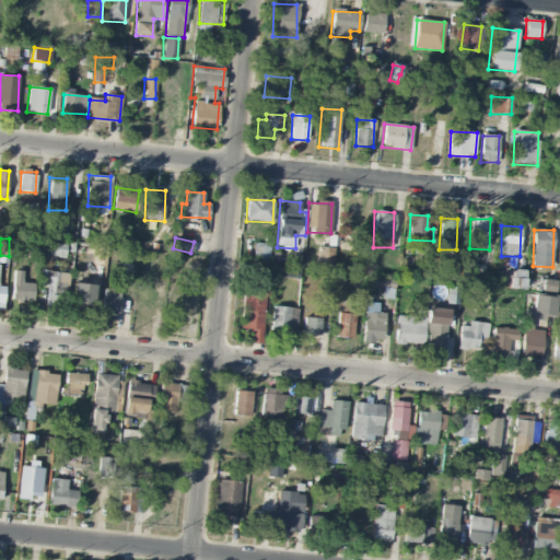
[(65,257),(66,245),(44,243),(43,255),(65,257)]
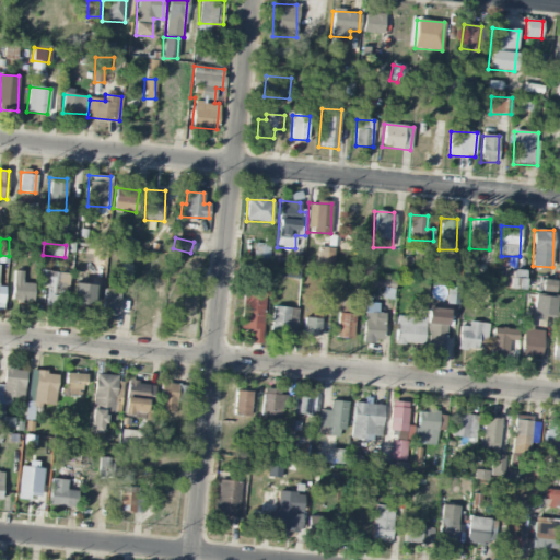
[(318,268),(333,269),(334,248),(319,247),(318,268)]
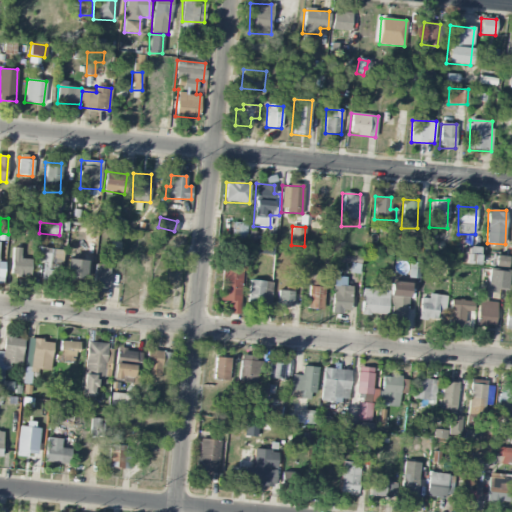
[(273,255),(274,247),(255,246),(254,253),(273,255)]
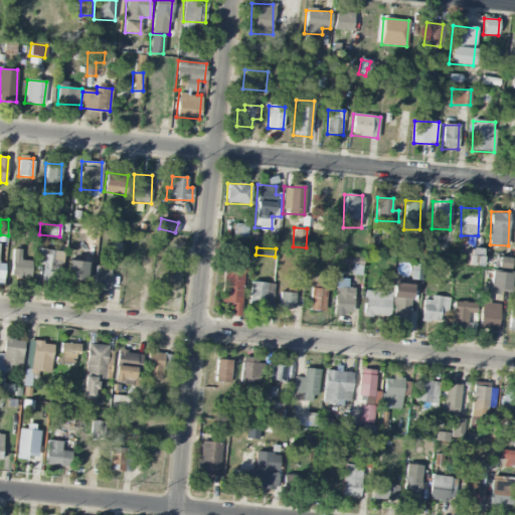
[(469,266),(482,267),(482,249),(470,248),(469,266)]
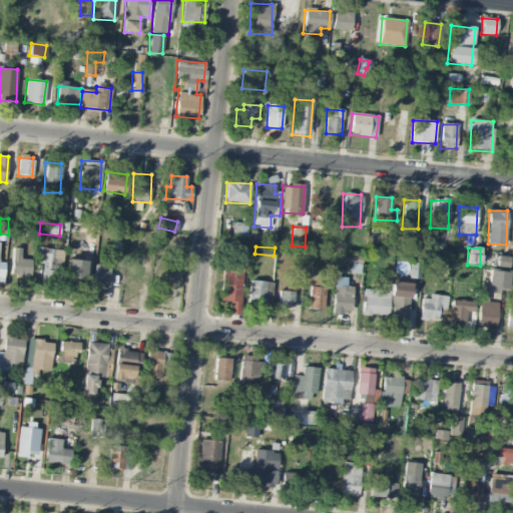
[(11,277),(30,278),(31,260),(21,260),(21,248),(12,248),(11,277)]
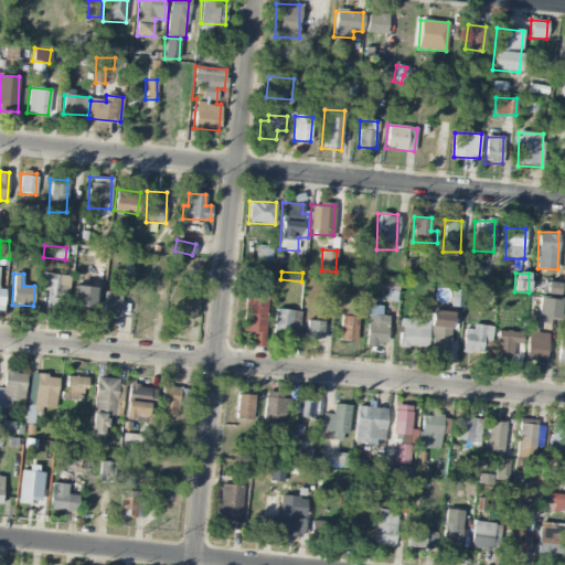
[(46,308),(67,308),(68,276),(48,275),(46,308)]
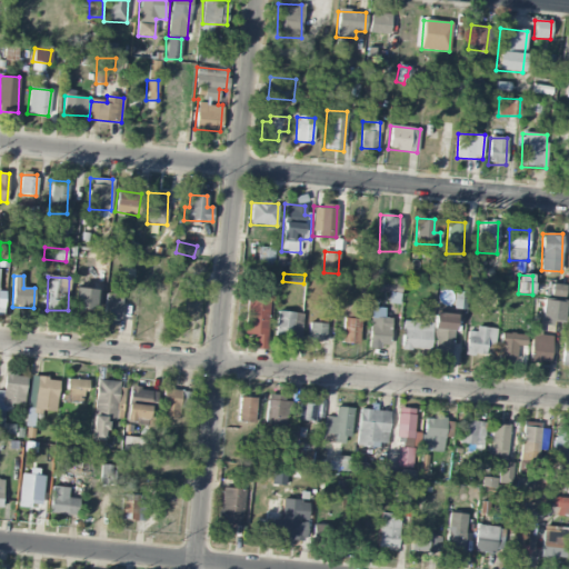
[(390,303),(400,303),(401,283),(377,282),(377,292),(390,293),(390,303)]
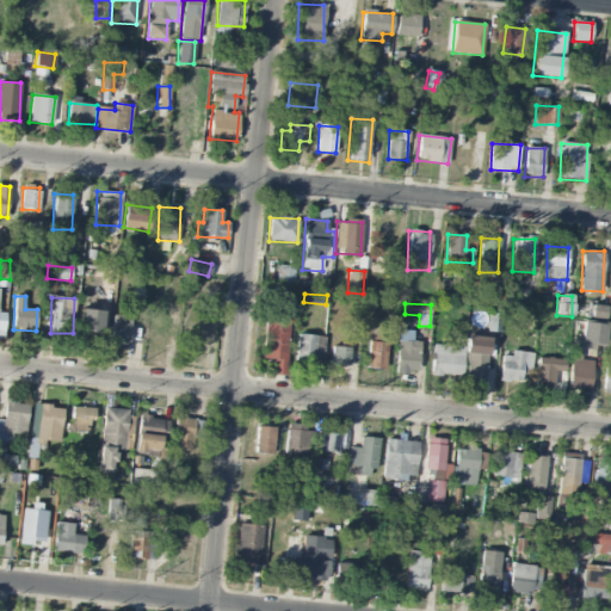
[(605,307),(591,306),(591,322),(604,323),(605,307)]
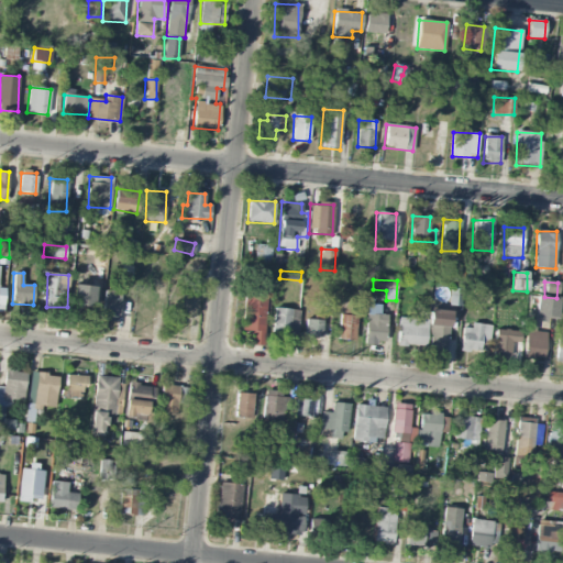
[(70,307),(91,309),(95,288),(74,285),(70,307)]
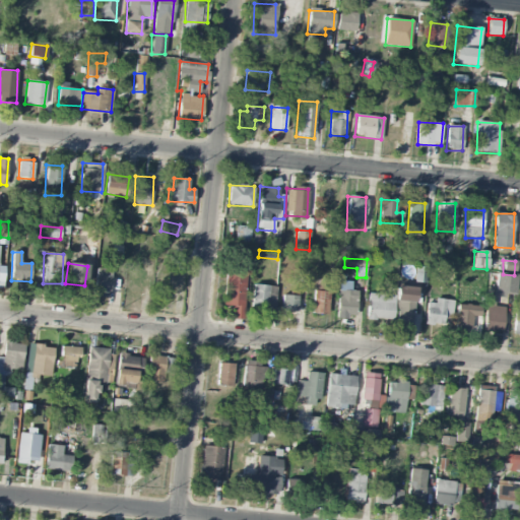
[(112,271),(96,269),(93,296),(108,298),(112,271)]
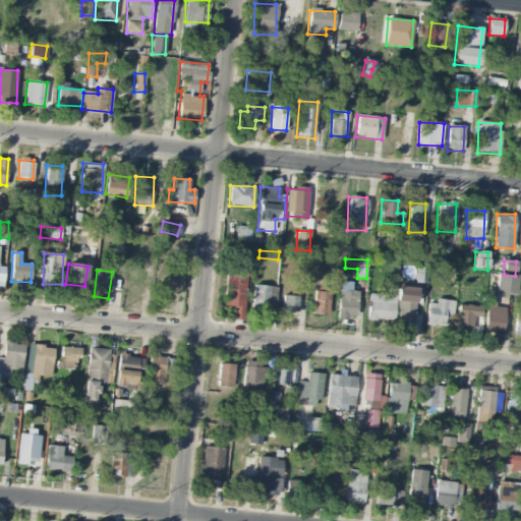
[(234,306),(234,320),(243,320),(245,275),(226,274),(225,306),(234,306)]
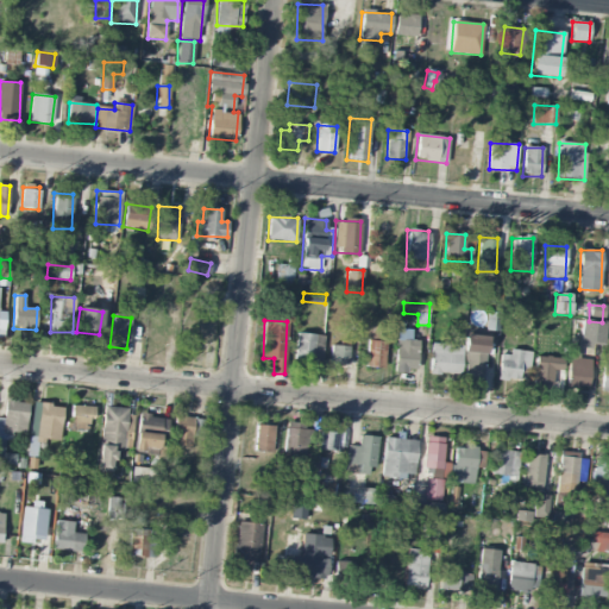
[(578,346),(603,347),(604,324),(579,322),(578,346)]
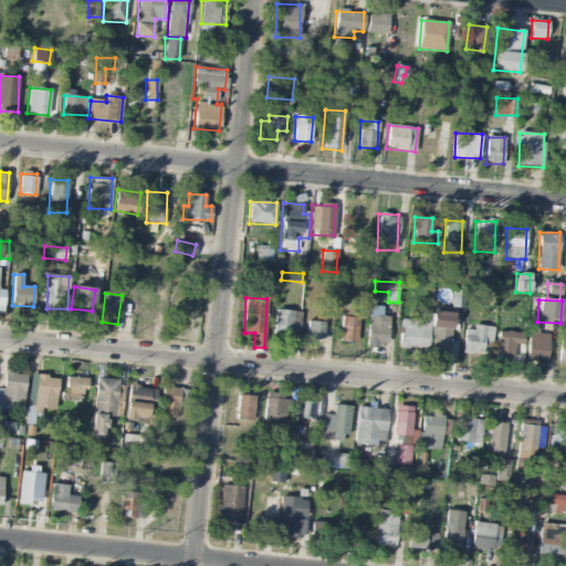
[(385,307),(369,306),(367,346),(388,347),(389,316),(384,316),(385,307)]
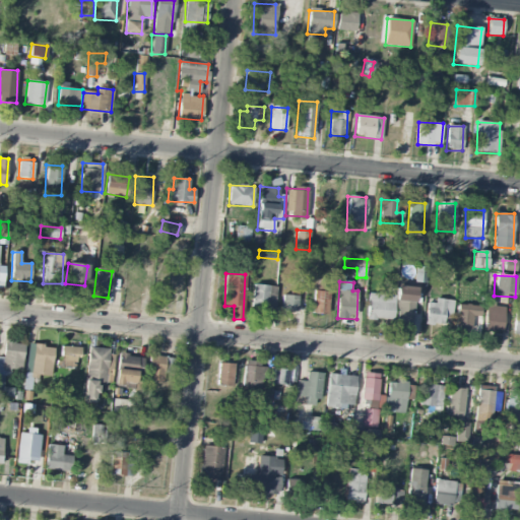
[(275,309),(276,286),(253,285),(252,307),(275,309)]
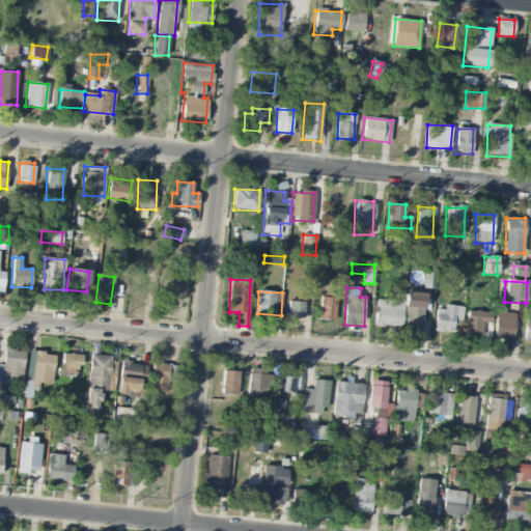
[(423,330),(424,294),(406,292),(403,329),(423,330)]
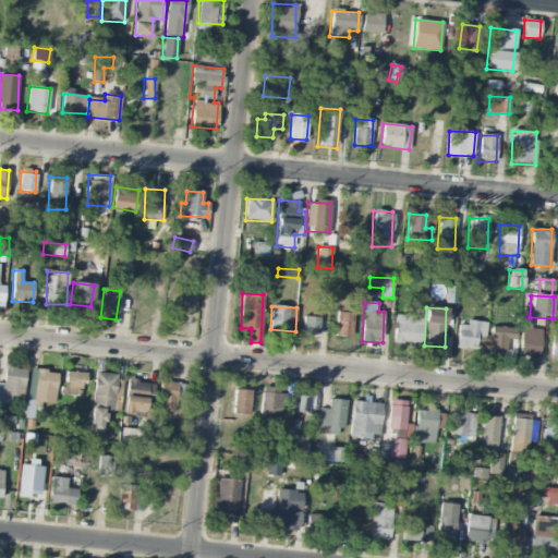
[(352,338),(353,313),(337,312),(335,337),(352,338)]
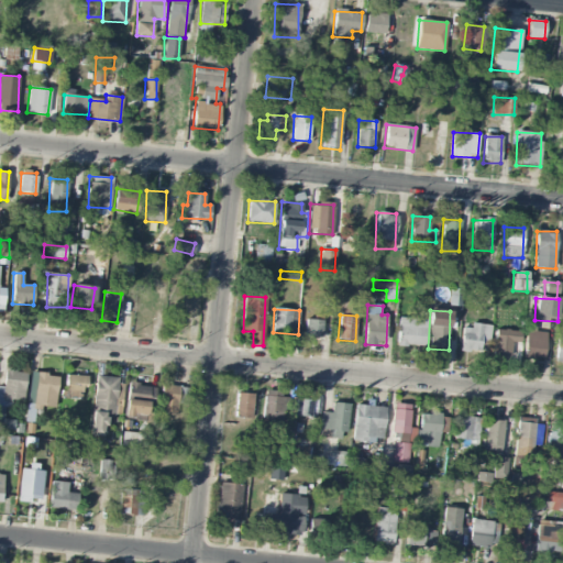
[(427,319),(398,318),(397,345),(426,346),(427,319)]
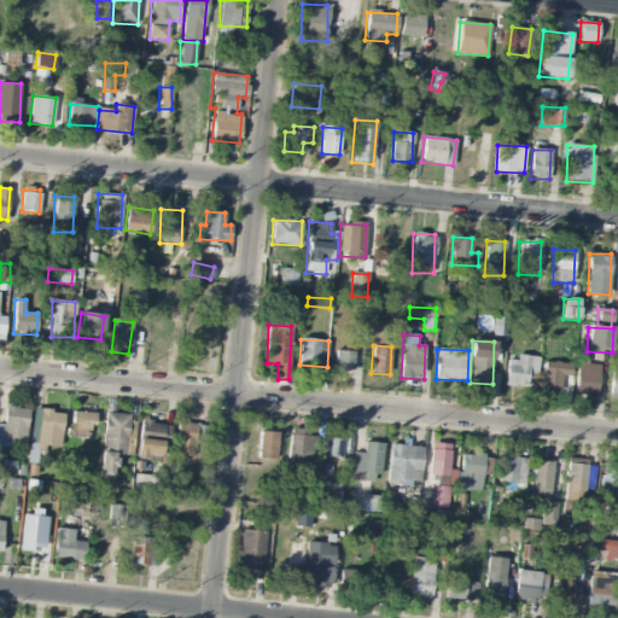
[(354,351),(336,351),(336,371),(354,371),(354,351)]
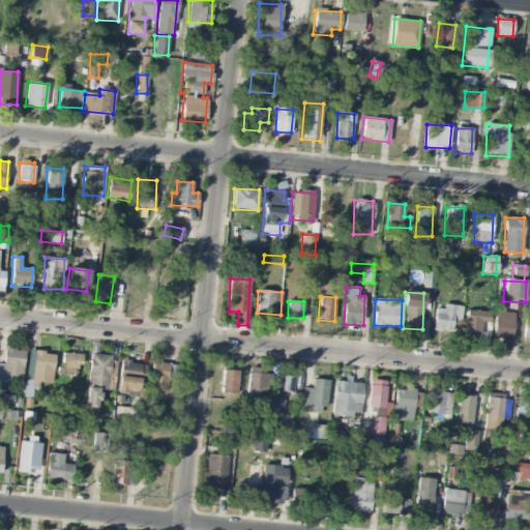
[(444,310),(434,308),(434,330),(460,331),(462,305),(444,305),(444,310)]
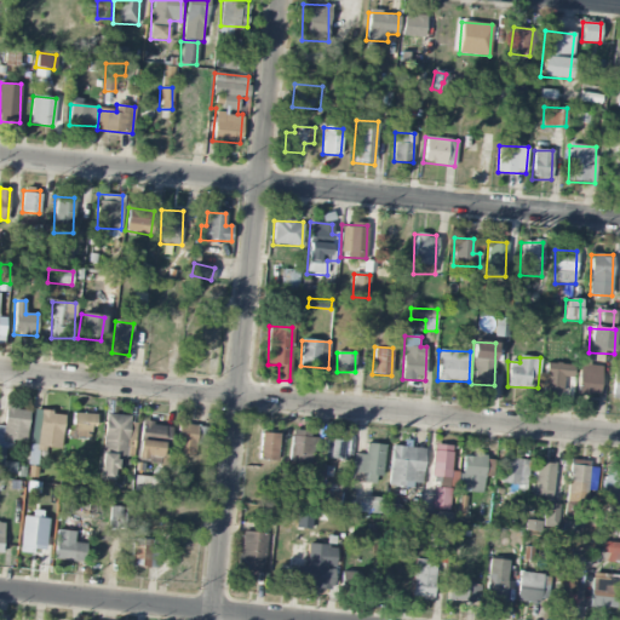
[(562,378),(573,378),(573,365),(545,363),(544,392),(562,394),(562,378)]
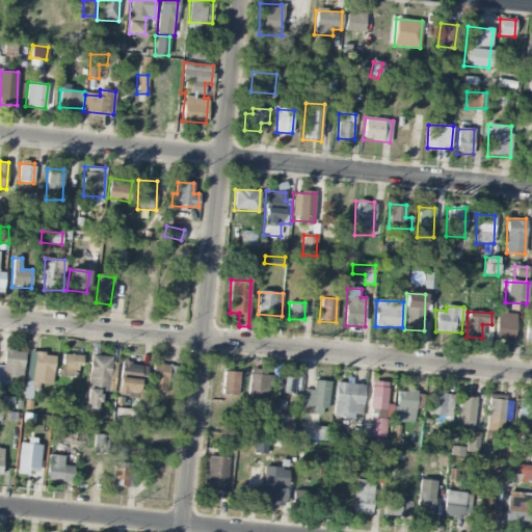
[(516,314),(498,313),(495,338),(514,340),(516,314)]
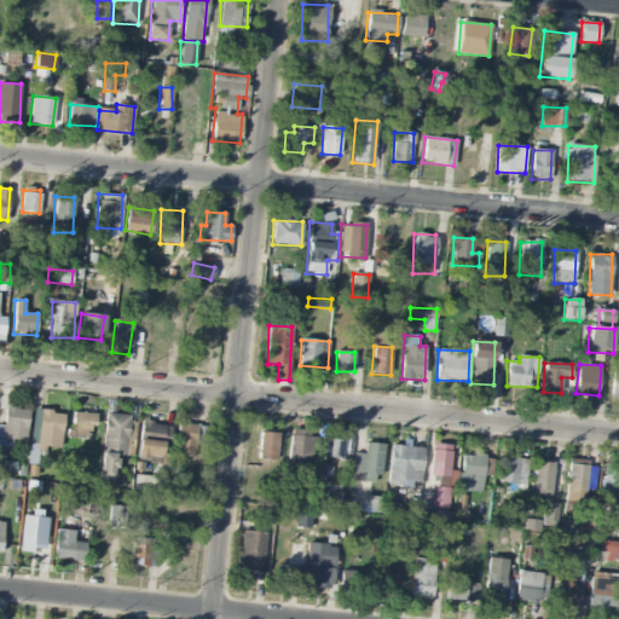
[(0,424),(0,446),(5,447),(6,439),(25,441),(29,409),(6,406),(4,426),(0,424)]
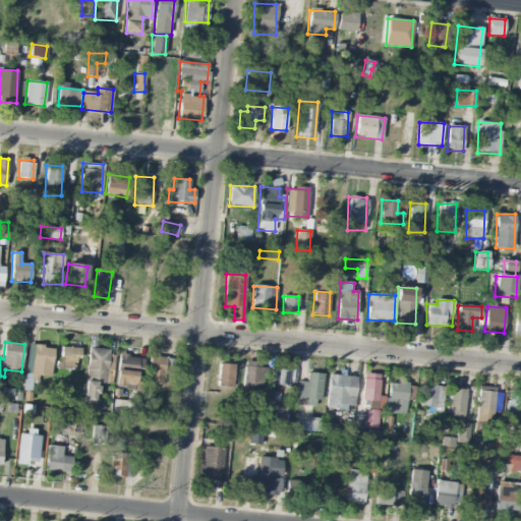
[(51,378),(54,347),(29,345),(25,375),(39,377),(39,375),(51,378)]
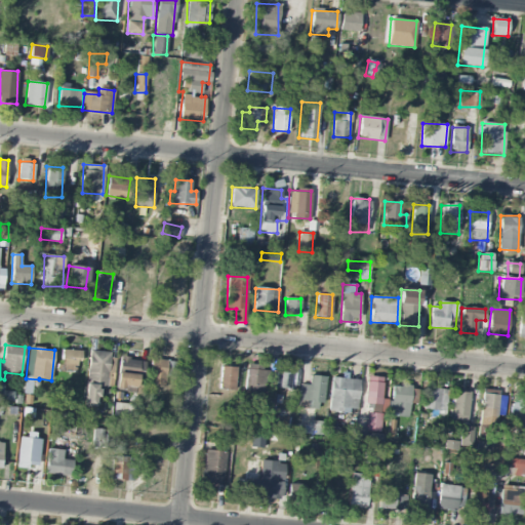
[(81,362),(81,351),(62,350),(61,371),(76,371),(77,362),(81,362)]
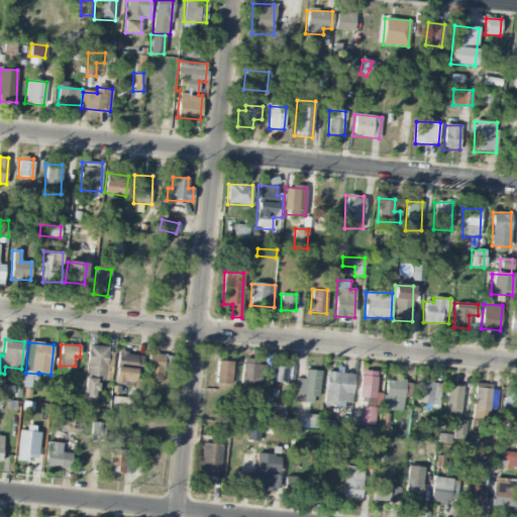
[(107,346),(87,345),(84,400),(95,401),(96,382),(105,383),(107,346)]
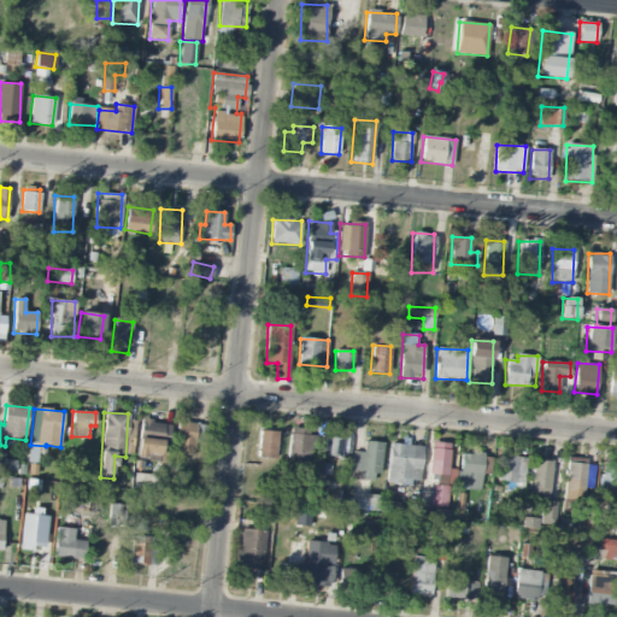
[(169,423),(140,421),(136,458),(146,458),(147,453),(165,456),(169,423)]
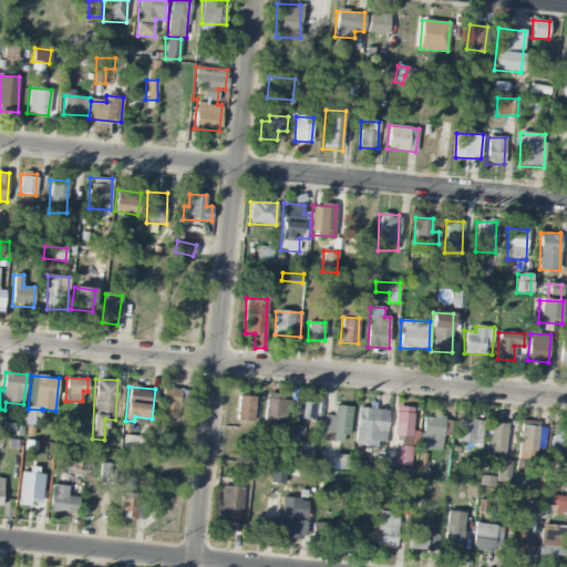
[(178,414),(178,406),(187,406),(188,390),(164,389),(163,413),(178,414)]
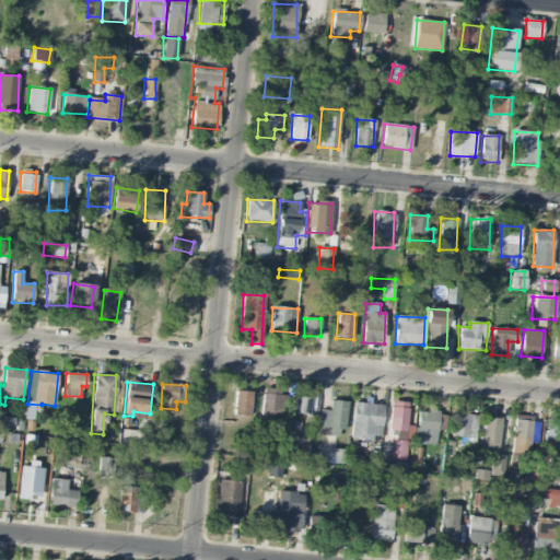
[(264,389),(263,418),(282,419),(283,391),(264,389)]
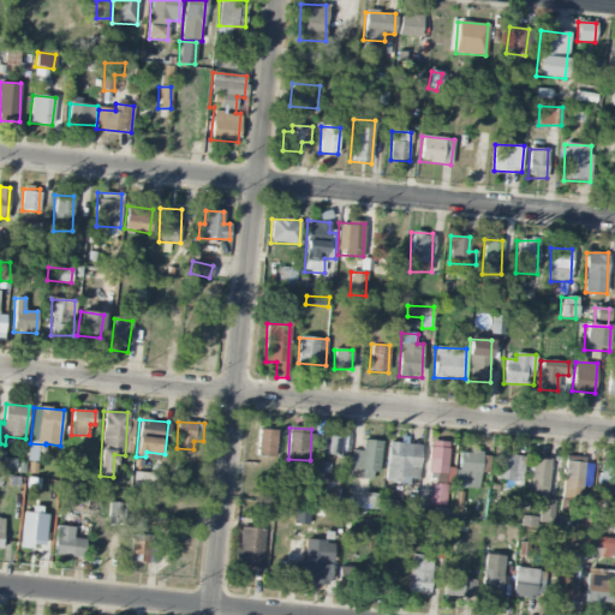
[(276,430),(260,430),(258,457),(275,457),(276,430)]
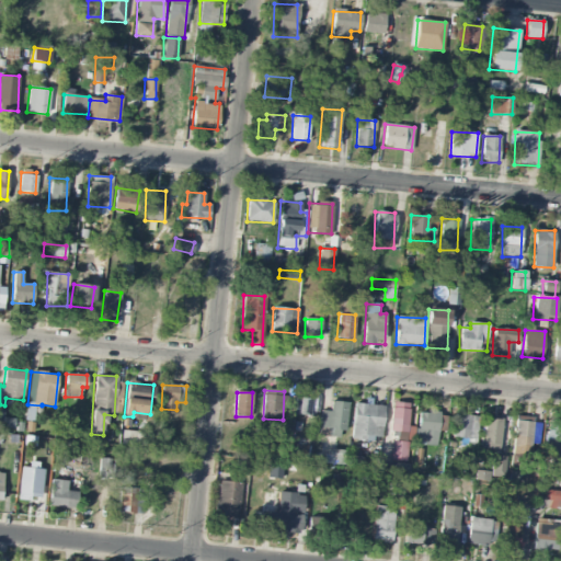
[(295,395),(295,415),(310,416),(310,411),(319,411),(320,396),(295,395)]
